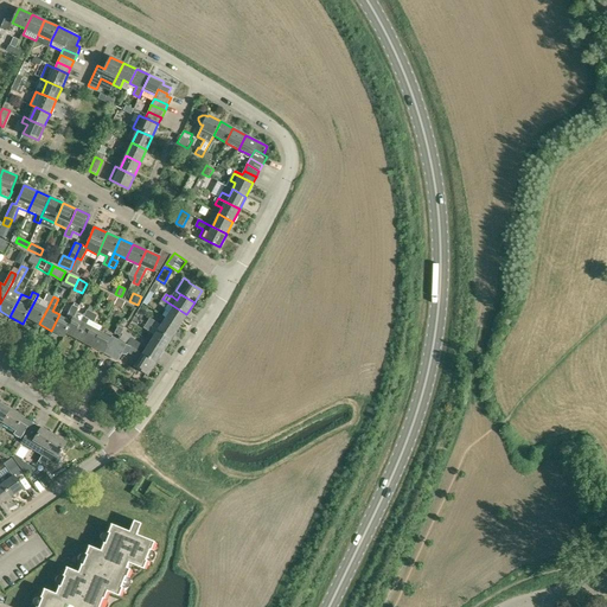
[(186,314),(163,299),(159,304),(170,311),(165,318),(179,327),(186,314)]
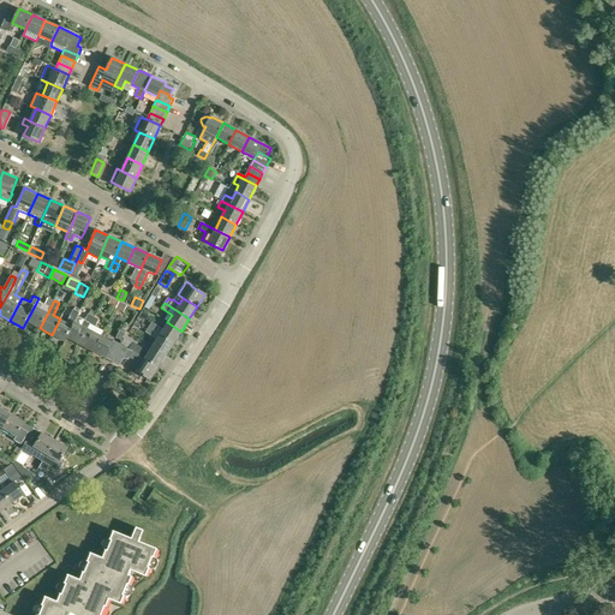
[(27,321),(40,328),(48,312),(35,305),(27,321)]
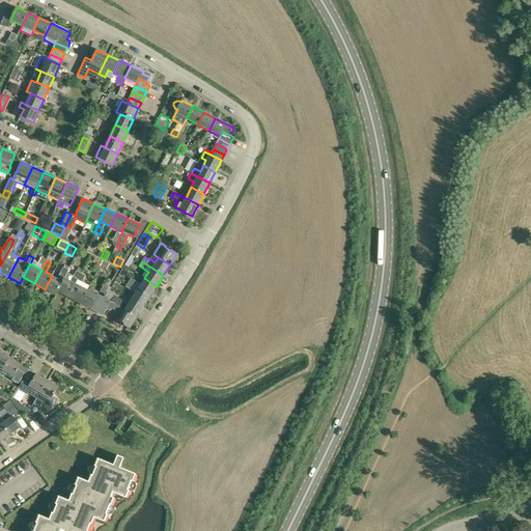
[(52,275),(45,289),(56,296),(58,291),(63,281),(62,281),(64,278),(67,273),(68,270),(63,267),(57,278),(52,275)]
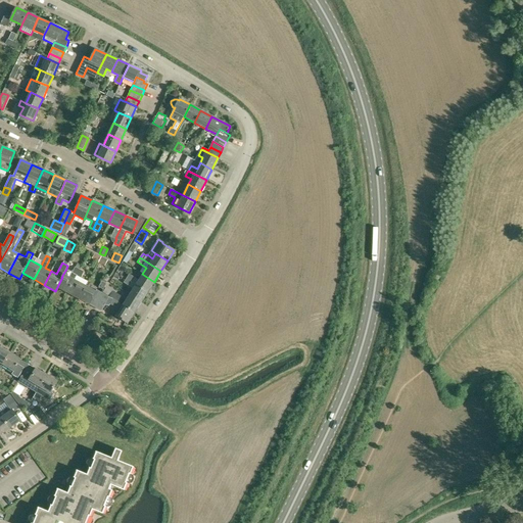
[(67,292),(80,269),(75,267),(73,272),(66,269),(63,274),(61,277),(62,277),(57,287),(67,292)]
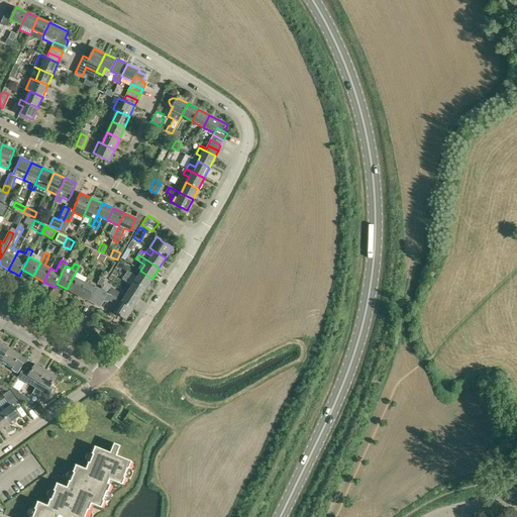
[(79,266),(67,289),(77,295),(84,282),(85,282),(87,278),(81,275),(84,269),(79,266)]
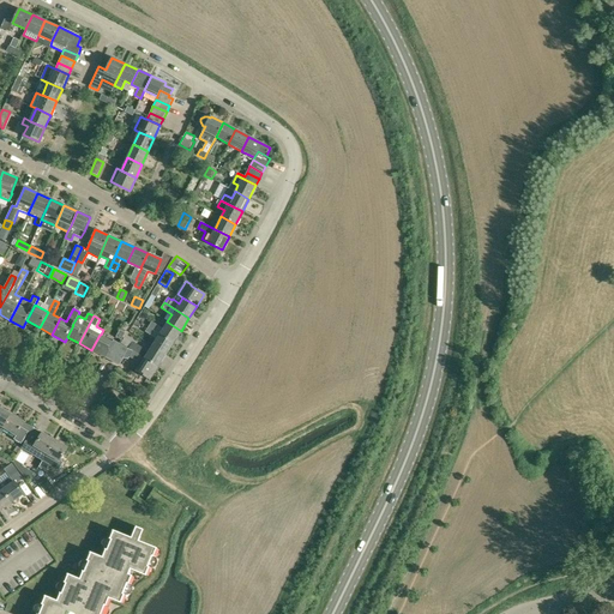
[(152,321),(149,326),(155,331),(160,333),(174,343),(181,331),(167,321),(163,329),(152,321)]
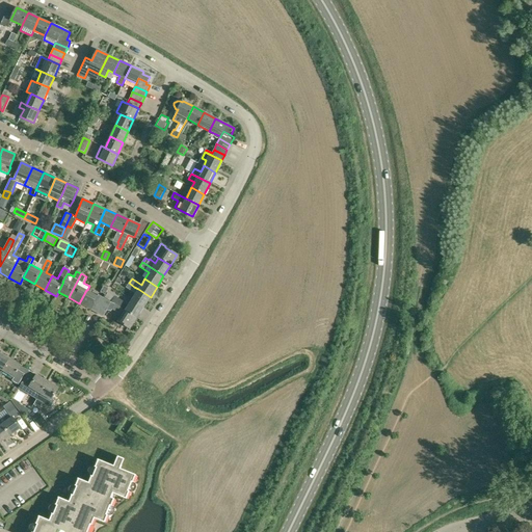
[(143,308),(151,297),(138,289),(131,299),(143,308)]
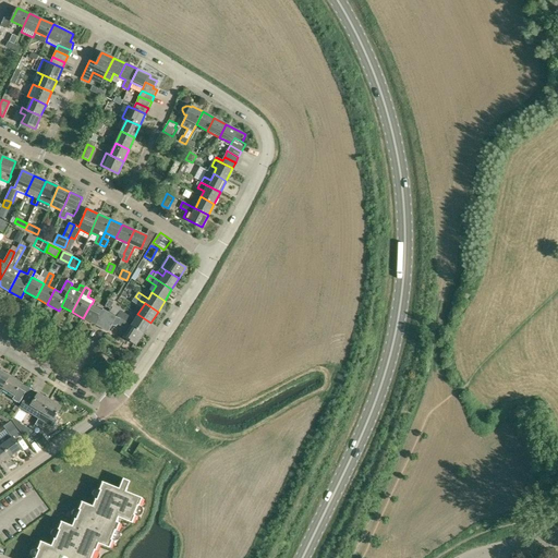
[(91,304),(83,318),(96,325),(102,311),(92,304),(91,304)]
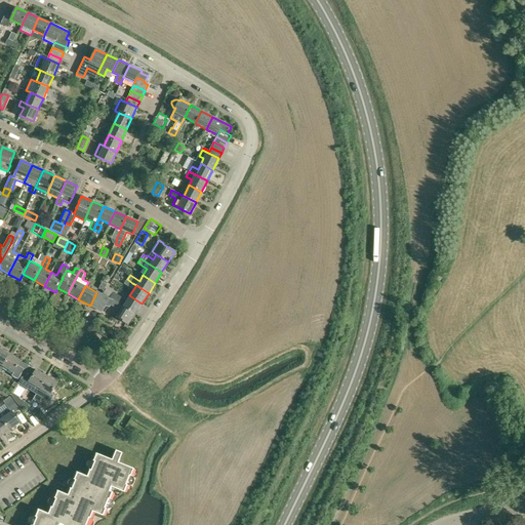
[(112,293),(106,289),(104,293),(110,297),(112,293)]
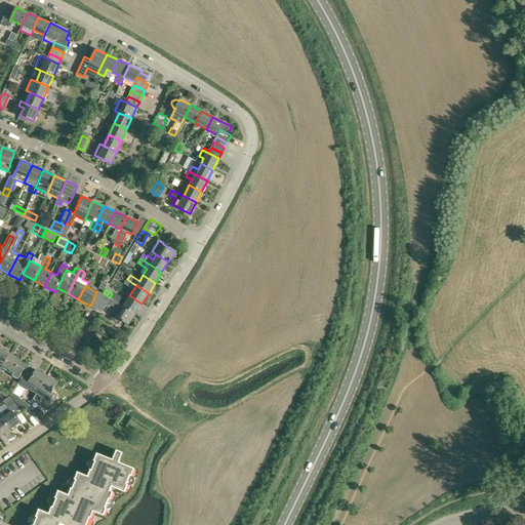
[(96,292),(90,306),(95,309),(104,294),(97,290),(96,292)]
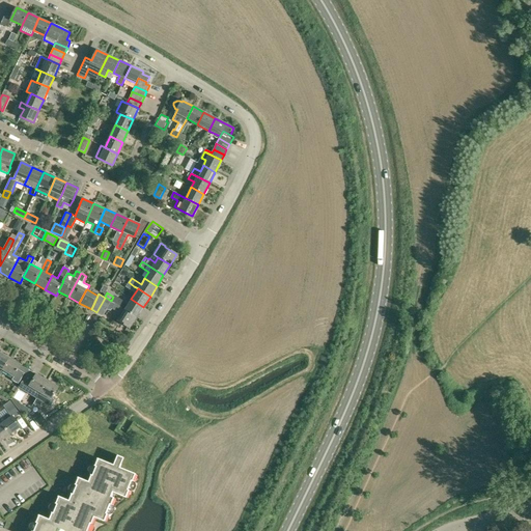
[(105,298),(96,312),(103,315),(111,302),(105,298)]
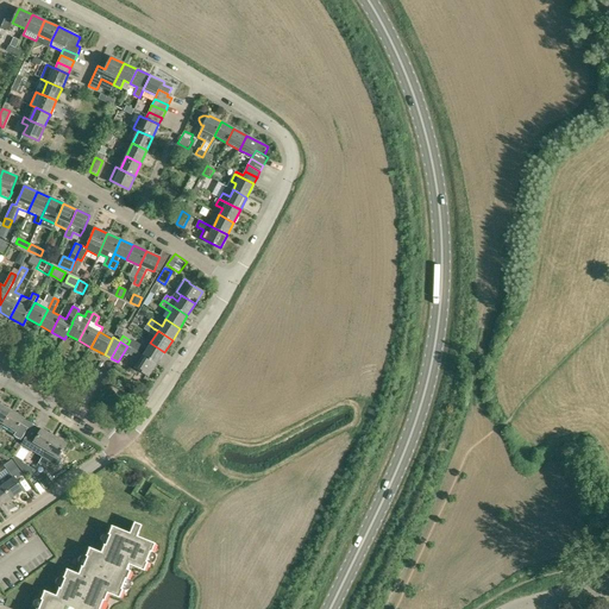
[(150,343),(143,355),(143,356),(157,364),(164,352),(150,343)]
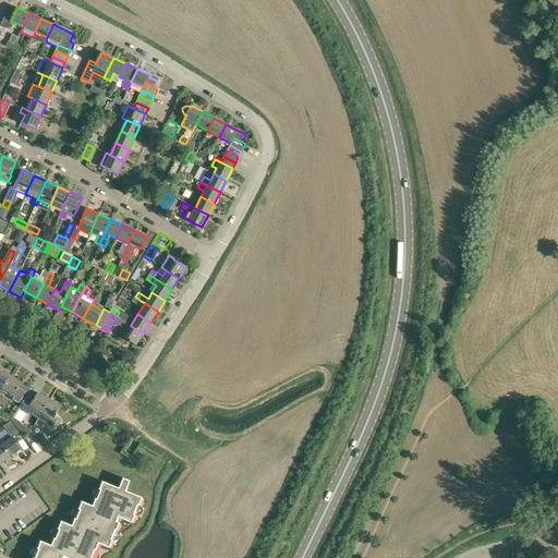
[(118,332),(123,337),(136,344),(144,334),(131,326),(131,325),(121,318),(117,324),(122,327),(118,332)]
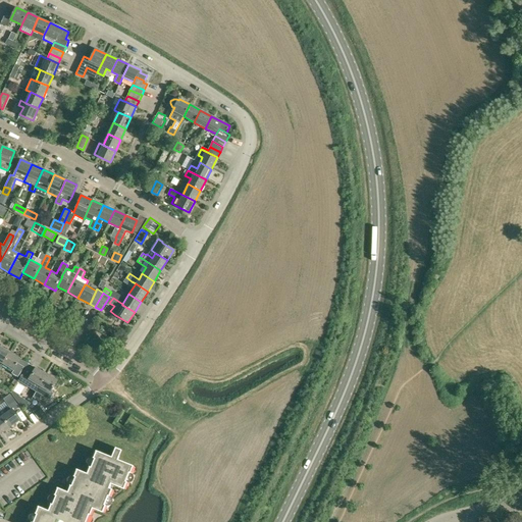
[(0,369),(4,364),(10,352),(0,346),(0,369)]
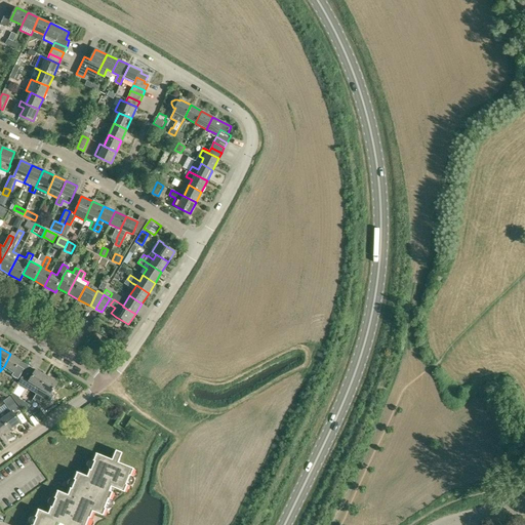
[(27,369),(29,366),(21,361),(21,360),(10,354),(4,366),(14,372),(18,365),(27,369)]
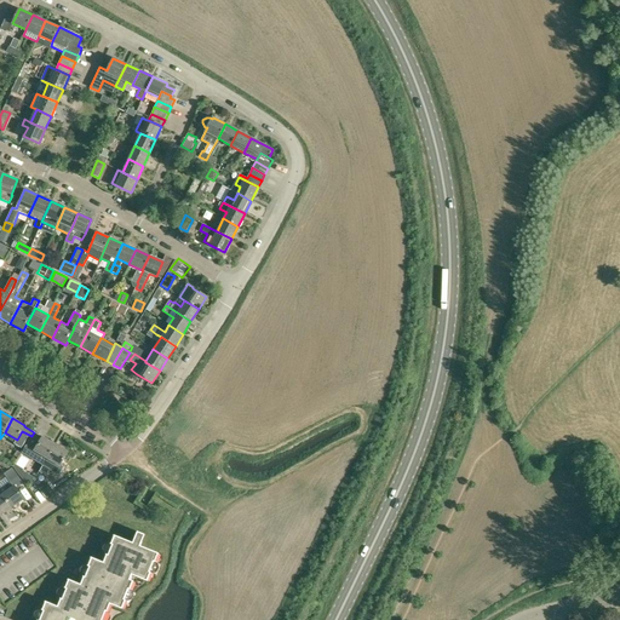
[(42,436),(41,437),(34,432),(32,436),(22,453),(42,465),(56,443),(42,436)]
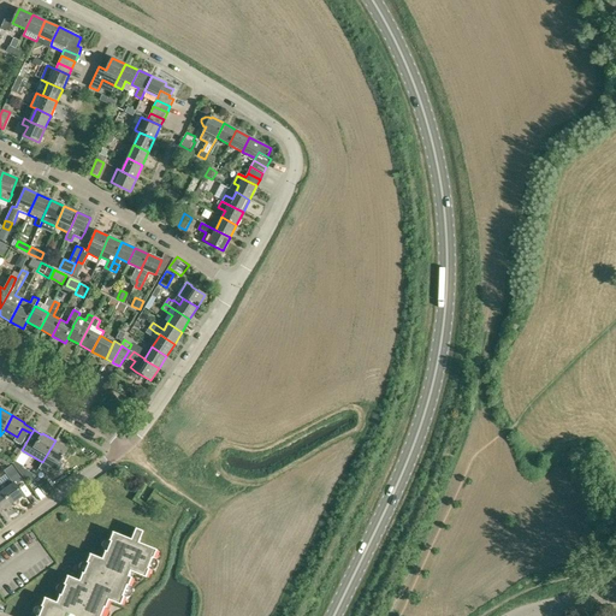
[(55,440),(42,462),(39,468),(46,472),(53,458),(60,462),(67,449),(55,440)]
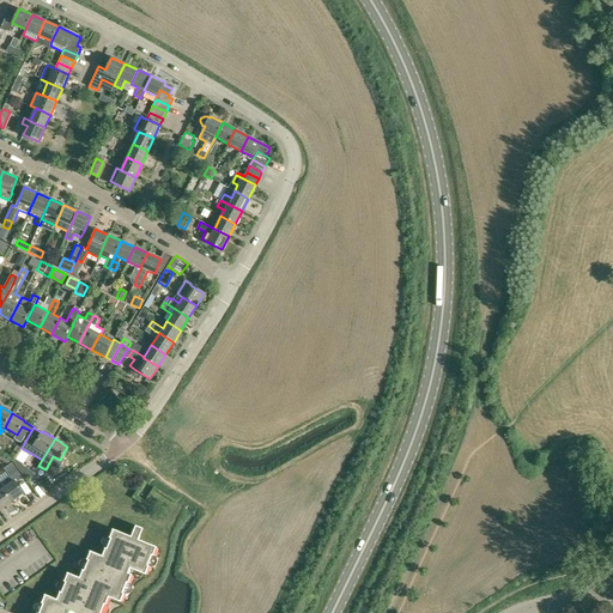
[(23,463),(14,459),(12,461),(19,469),(23,465),(23,463)]
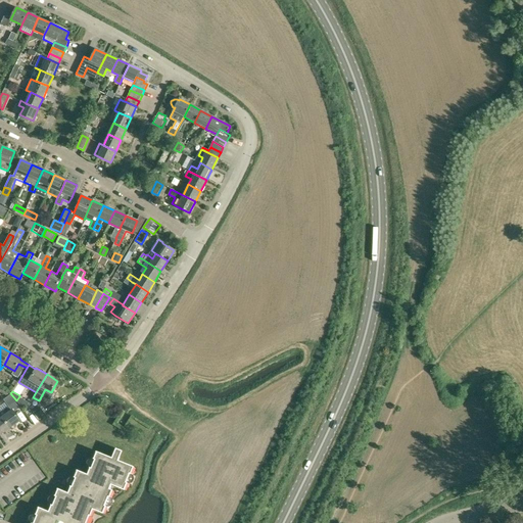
[(12,410),(13,412),(19,408),(10,395),(3,399),(5,402),(8,407),(11,411),(12,410)]
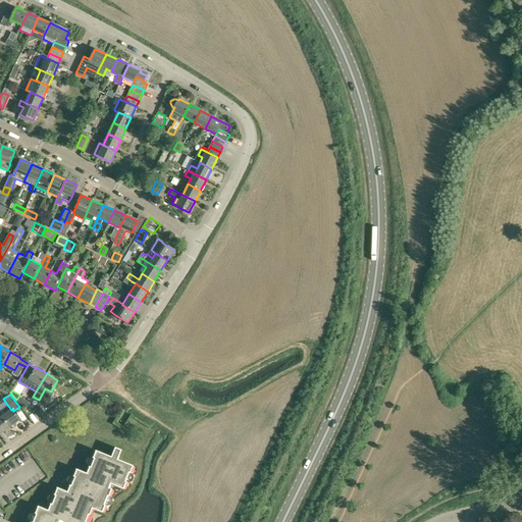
[(0,413),(2,416),(10,427),(20,420),(13,411),(12,409),(11,410),(8,406),(2,410),(0,411),(0,413)]
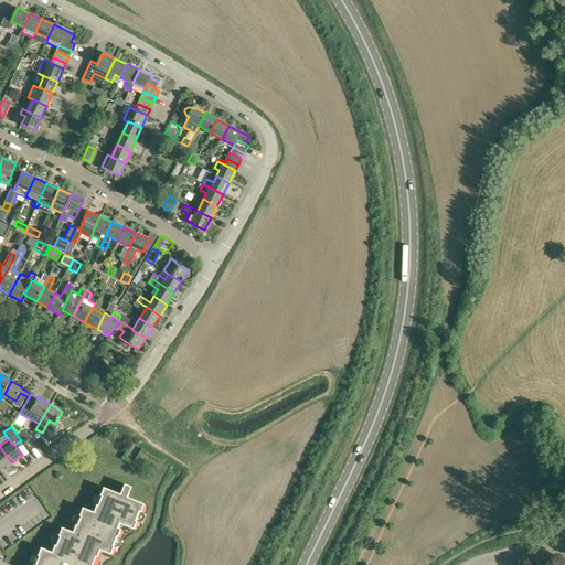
[(25,439),(21,443),(29,454),(33,451),(25,439)]
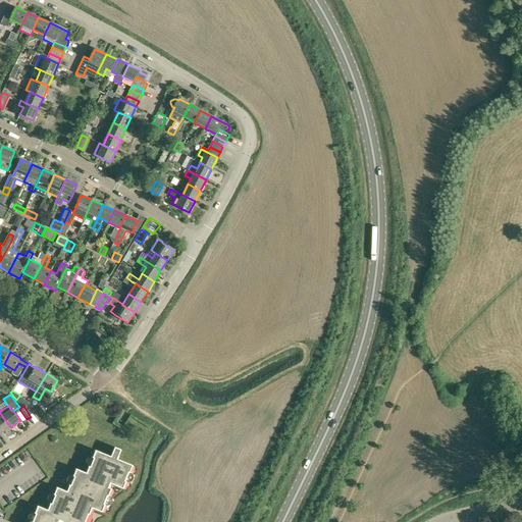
[(40,407),(34,412),(38,418),(45,413),(40,407)]
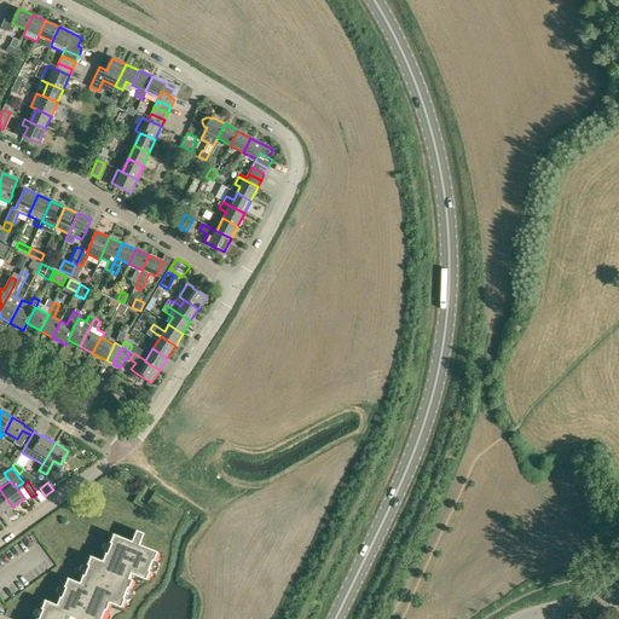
[(0,514),(0,515),(12,507),(3,493),(0,495),(0,514)]
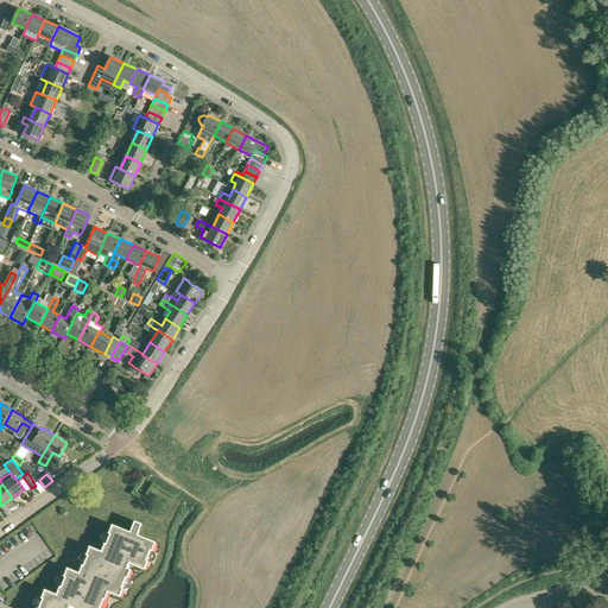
[(101,607),(105,601),(108,593),(120,597),(121,596),(125,587),(128,577),(132,570),(127,569),(130,564),(145,570),(149,562),(152,552),(157,543),(138,536),(143,525),(135,521),(131,533),(113,525),(112,526),(113,526),(109,536),(105,545),(102,552),(90,546),(89,548),(90,548),(89,550),(86,559),(82,569),(80,574),(68,568),(67,569),(68,569),(65,574),(62,584),(57,594),(57,595),(45,590),(42,599),(38,607),(37,607),(101,607)]
